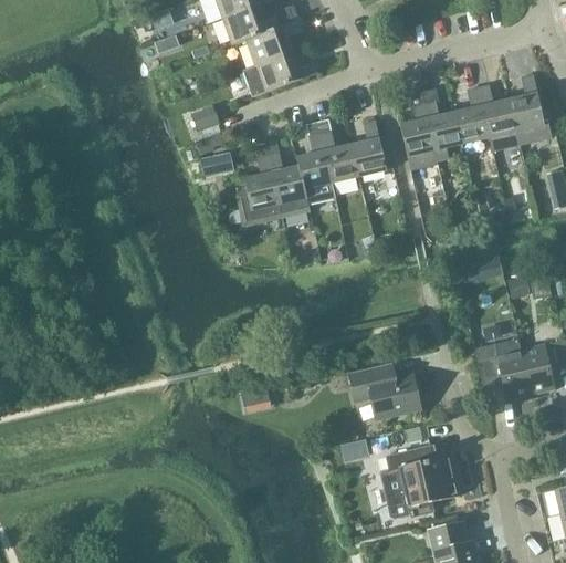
[(216,0),(222,18),(260,4),(272,0),(216,0)]
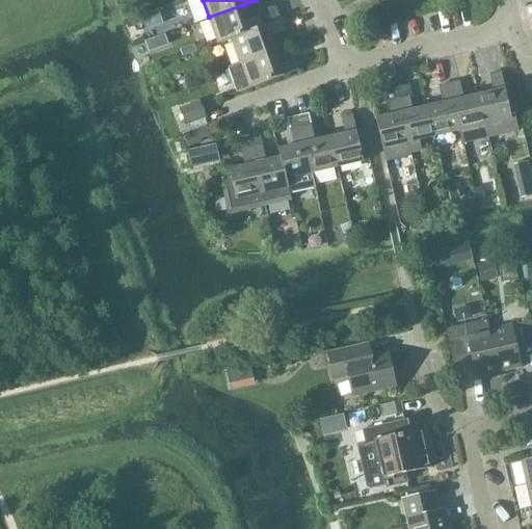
[(209,17),(218,42),(232,36),(268,23),(281,19),(275,4),(257,11),(259,15),(249,18),(244,4),(209,17)]
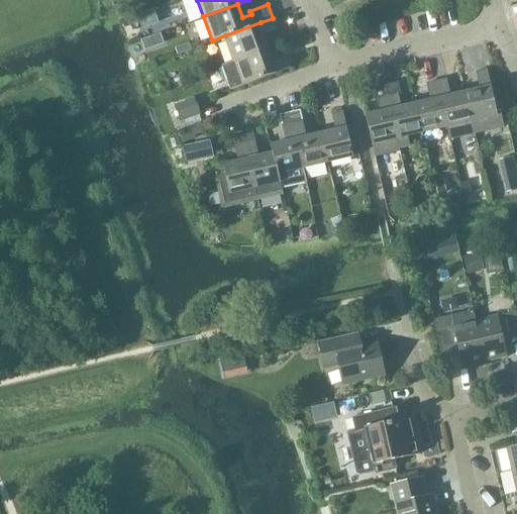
[(277,28),(273,18),(261,22),(225,35),(233,60),(268,46),(263,33),(277,28)]
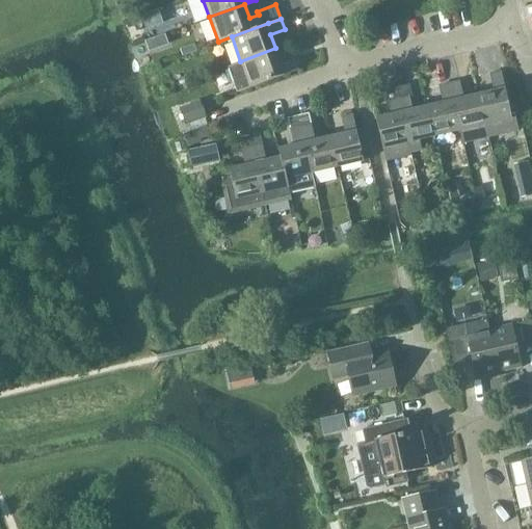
[(144,27),(130,30),(133,51),(148,49),(144,27)]
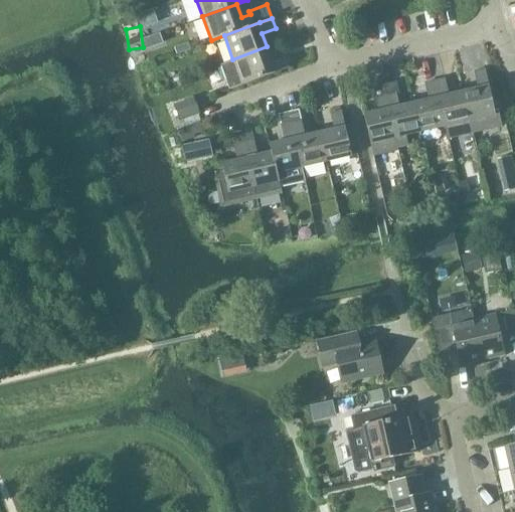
[(290,66),(286,55),(272,60),(267,46),(232,59),(221,63),(229,88),(241,83),(290,66)]
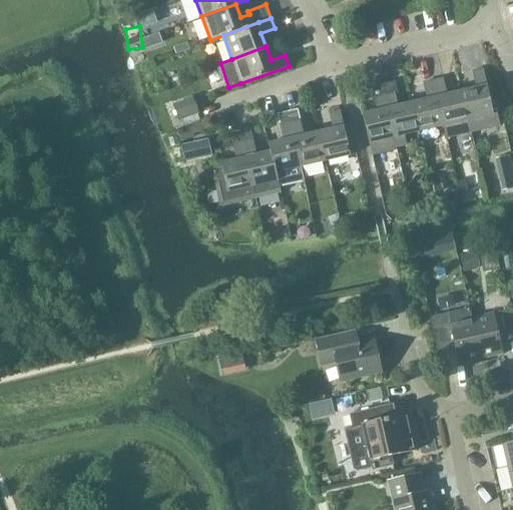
[(461,89),(471,131),(500,125),(497,109),(493,110),(483,67),(472,70),(476,86),(461,89)]
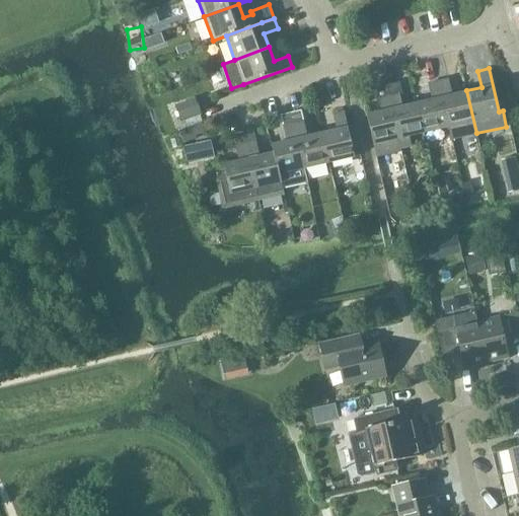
[(476,133),(466,90),(452,94),(448,77),(438,80),(449,126),(451,139),(476,133)]
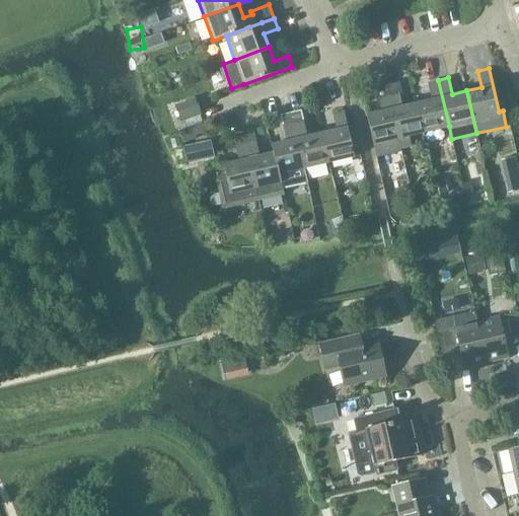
[(399,80),(386,83),(388,91),(399,137),(401,148),(412,146),(409,135),(424,132),(417,101),(402,105),(399,93),(402,92),(399,80)]
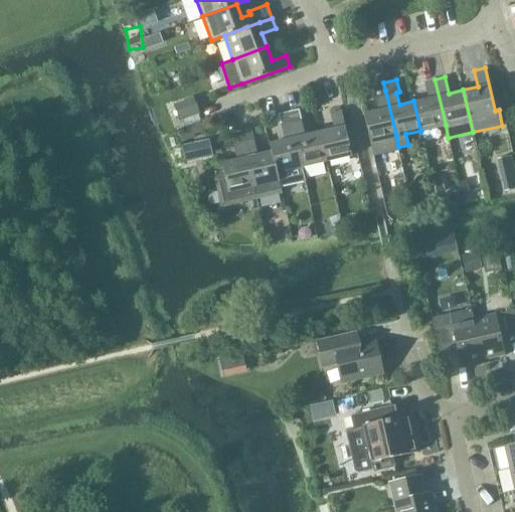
[(420,131),(446,125),(435,79),(424,81),(428,98),(413,101),(420,131)]
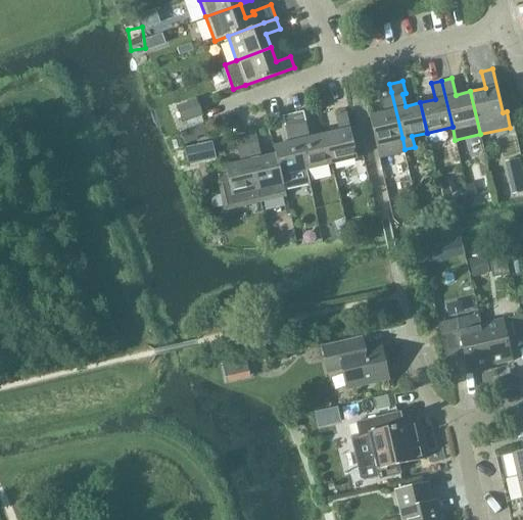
[(391,92),(389,84),(377,87),(380,99),(382,99),(385,111),(370,114),(379,158),(406,152),(405,149),(402,138),(391,92)]
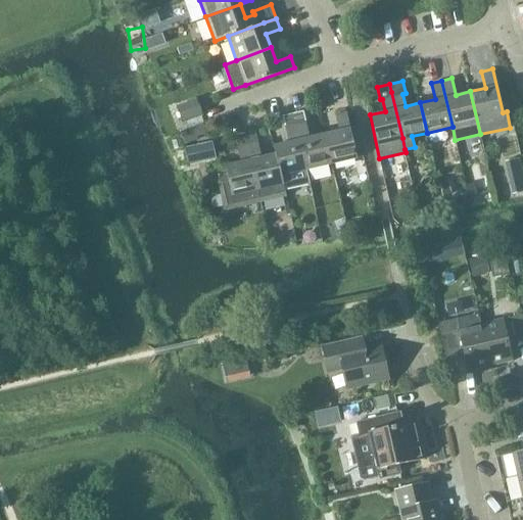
[(177,105),(180,111),(183,121),(202,113),(196,98),(177,105)]
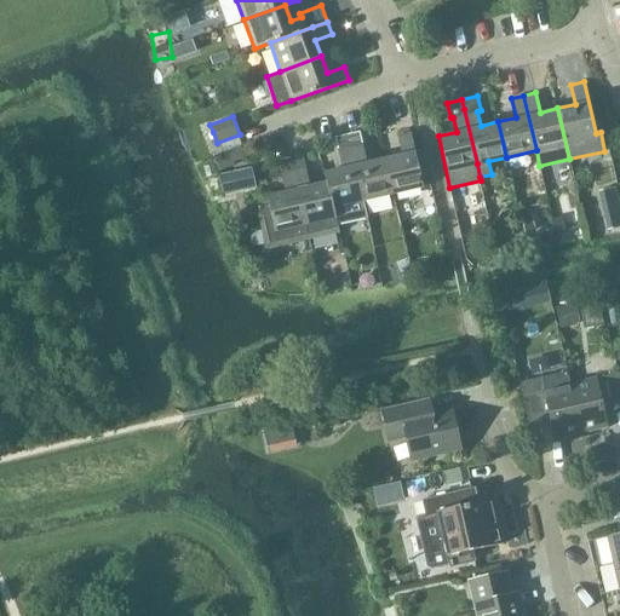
[(392,193),(385,157),(367,162),(360,131),(348,133),(363,200),(392,193)]
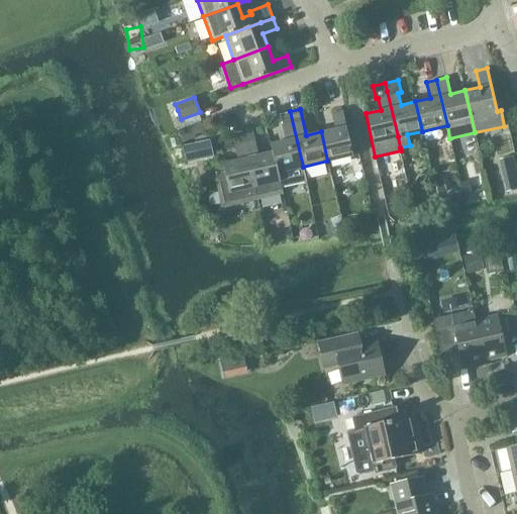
[(321,131),(327,161),(353,156),(342,109),(331,112),(335,128),(321,131)]
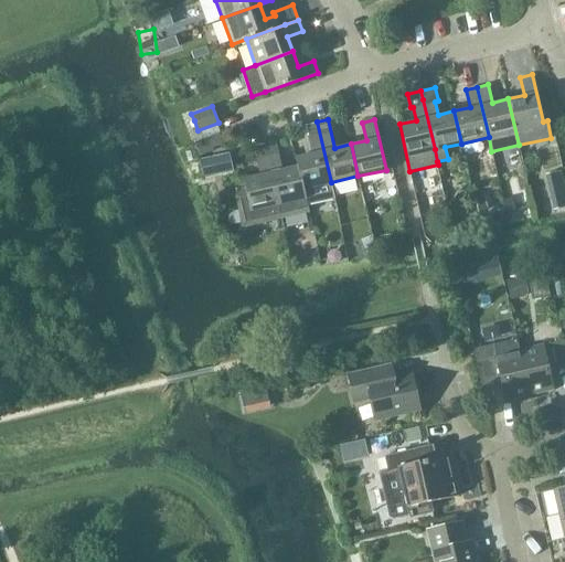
[(317,122),(306,124),(312,152),(296,157),(298,166),(304,189),(305,189),(331,182),(317,122)]
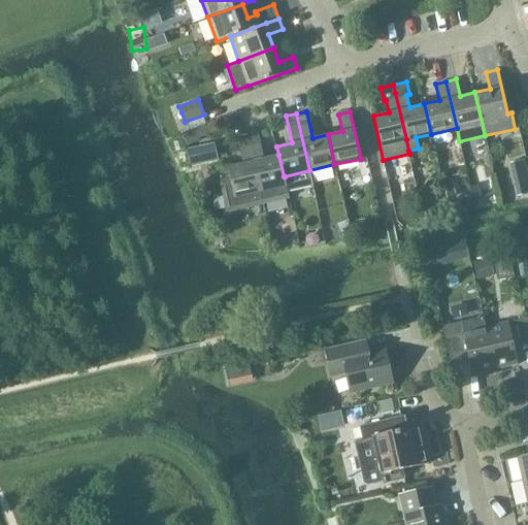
[(258,131),(248,133),(261,190),(263,202),(289,197),(287,184),(285,176),(284,176),(278,155),(264,158),(258,131)]
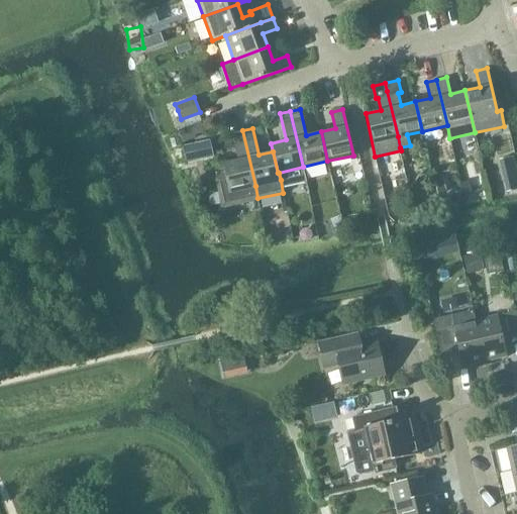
[(255,186),(242,130),(232,132),(238,160),(223,163),(225,174),(217,176),(215,176),(222,207),(257,198),(255,186)]
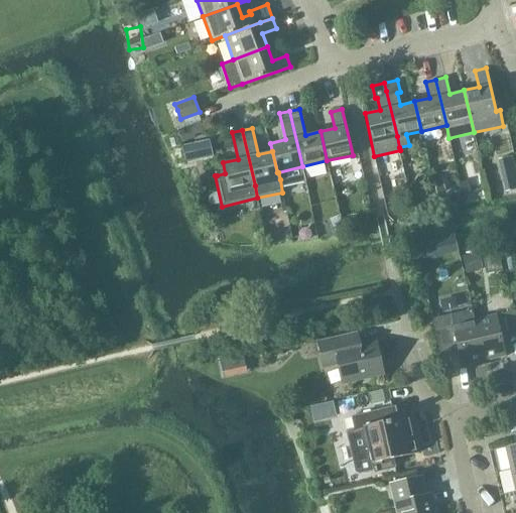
[(210,138),(182,144),(186,160),(213,154),(210,138)]
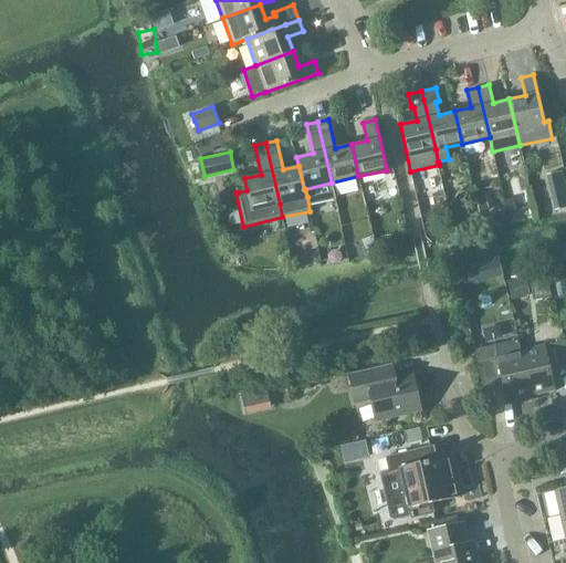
[(532,393),(522,348),(519,337),(495,343),(475,347),(479,358),(484,383),(496,381),(495,375),(502,374),(503,378),(507,398),(532,393)]
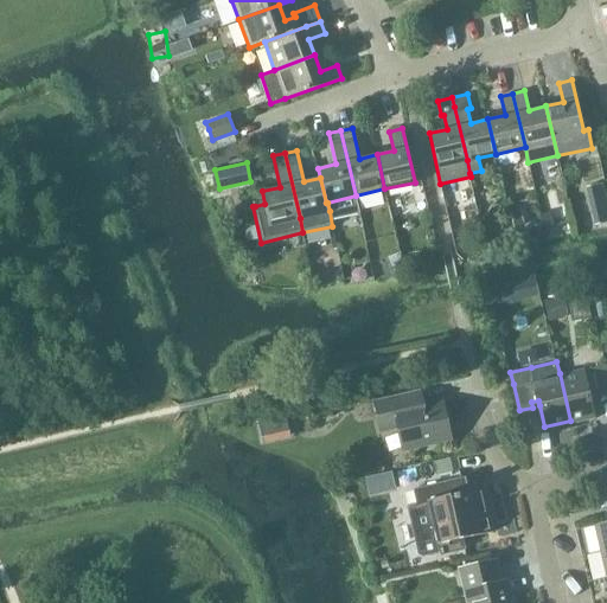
[(592,395),(606,390),(606,370),(606,363),(592,366),(586,367),(560,373),(570,421),(596,415),(592,395)]
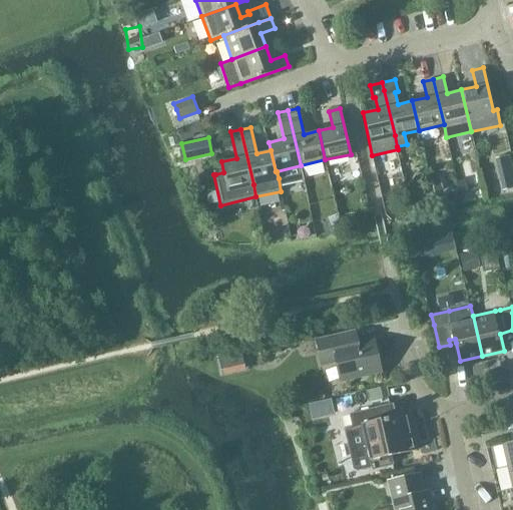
[(347,332),(317,339),(323,363),(337,360),(342,379),(381,369),(374,339),(350,345),(347,332)]
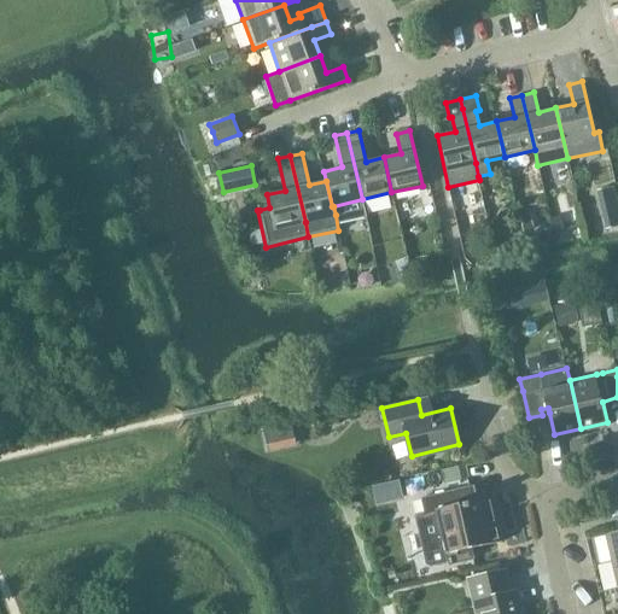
[(473,500),(470,484),(420,495),(424,510),(418,512),(415,516),(426,562),(431,565),(448,561),(448,563),(465,560),(462,548),(503,538),(493,495),(473,500)]
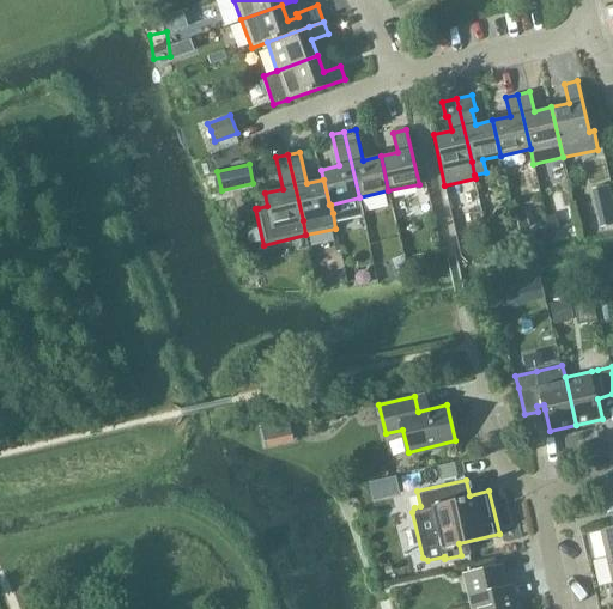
[(607,554),(612,552),(612,524),(601,528),(607,554)]
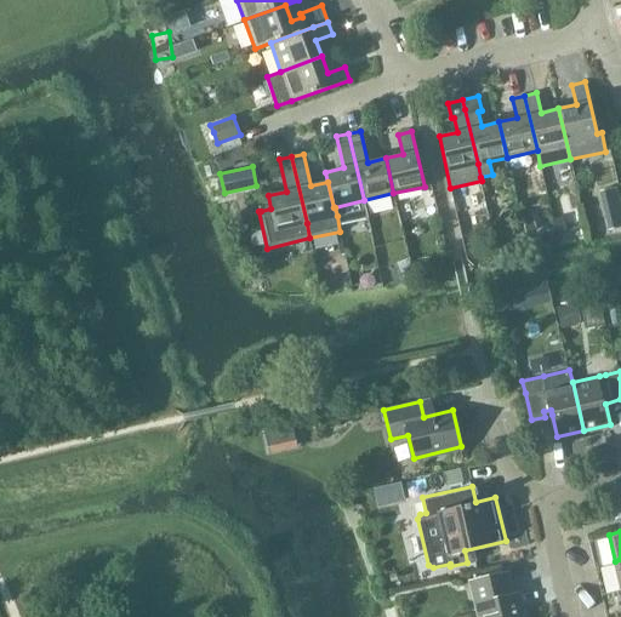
[(507,572),(472,581),(480,616),(522,616),(517,594),(512,595),(507,572)]
